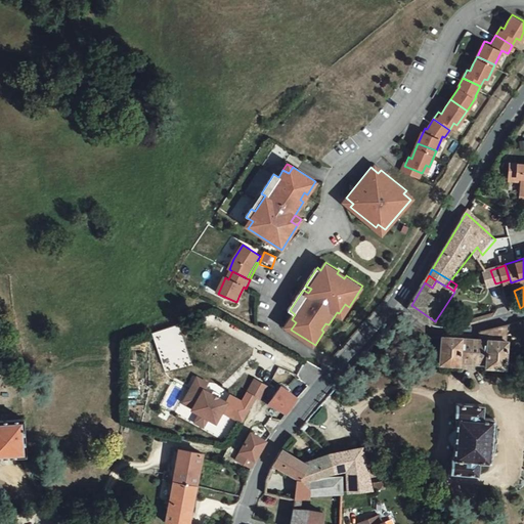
[(349,307),(345,304),(339,313),(343,316),(349,307)]
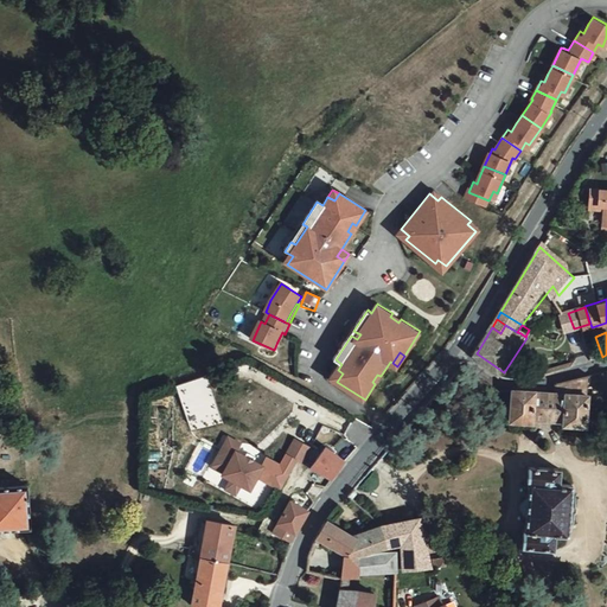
[(343,374),(338,370),(332,378),(337,382),(343,374)]
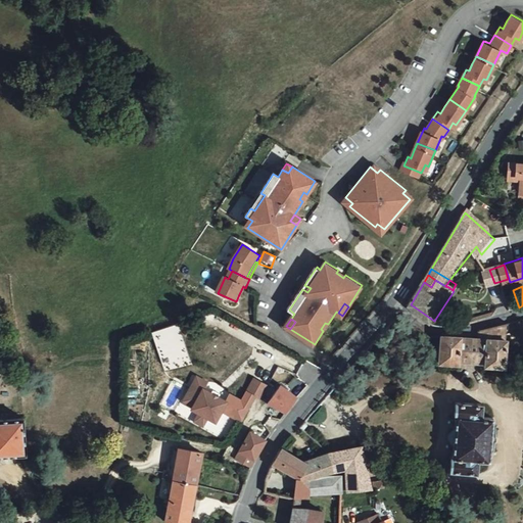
[(491,335),(511,336),(512,323),(488,330),(487,337),(491,337),(491,335)]
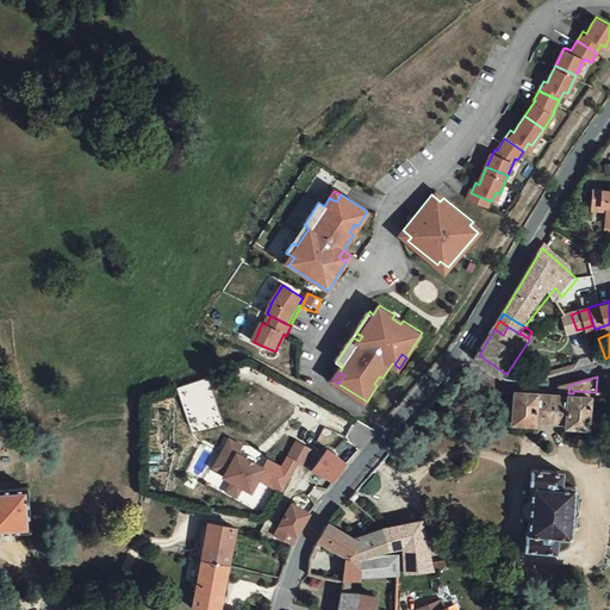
[(595,424),(596,392),(573,391),(573,393),(568,393),(543,392),(543,391),(518,390),(517,419),(540,421),(540,418),(571,419),(571,423),(595,424)]
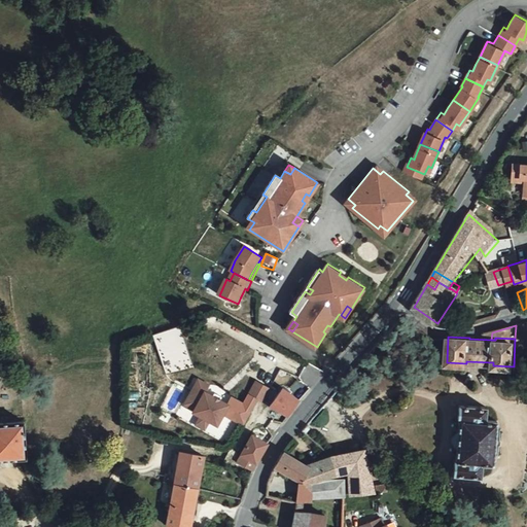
[(300,396),(306,387),(293,379),(287,387),(300,396)]
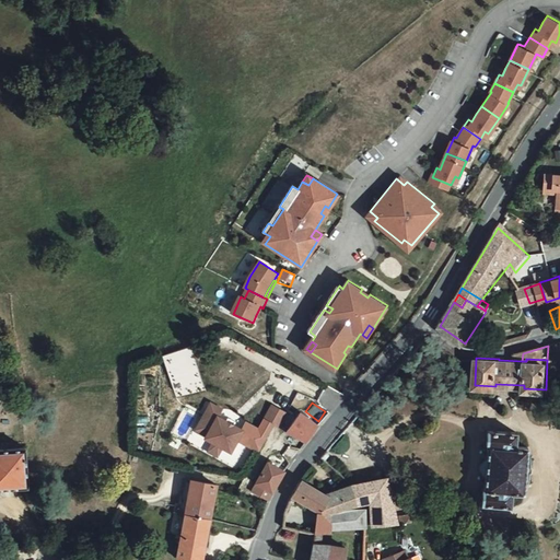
[(247,441),(255,429),(245,424),(243,429),(218,413),(220,409),(211,404),(203,418),(212,423),(205,435),(213,440),(222,445),(230,450),(237,439),(246,444),(247,441)]
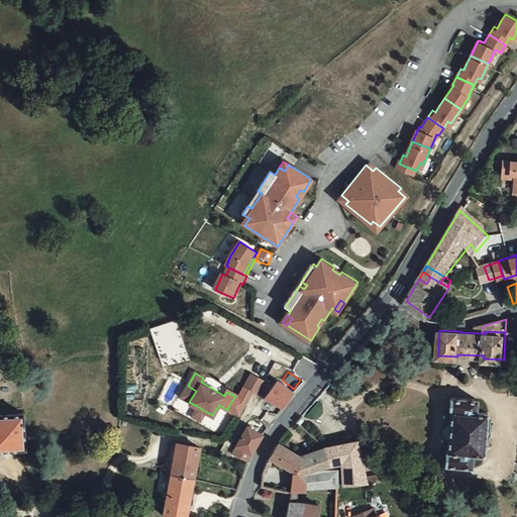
[(257,394),(266,381),(251,374),(243,387),(253,392),(257,394)]
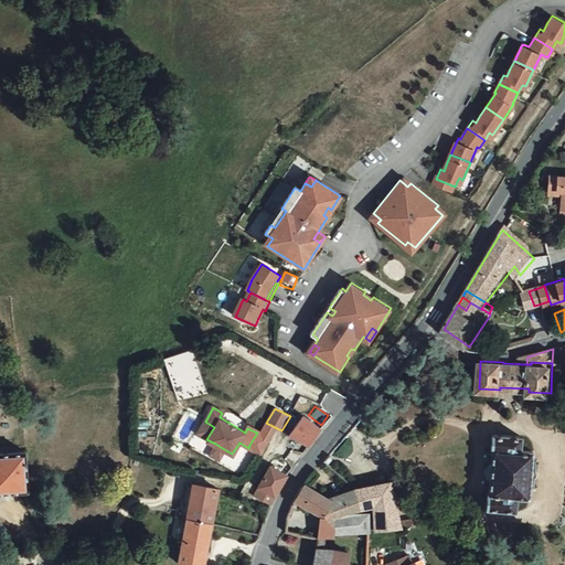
[(290,435),(309,446),(323,429),(305,415),(290,435)]
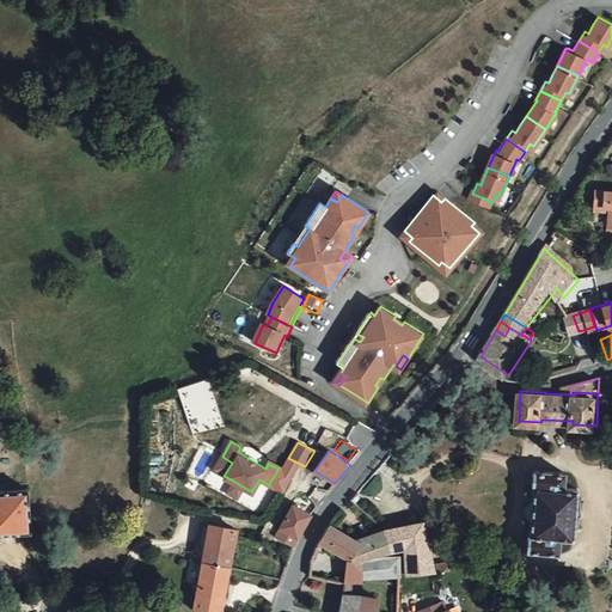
[(279,469),(270,482),(285,490),(288,484),(300,464),(288,458),(286,457),(280,466),(279,469)]
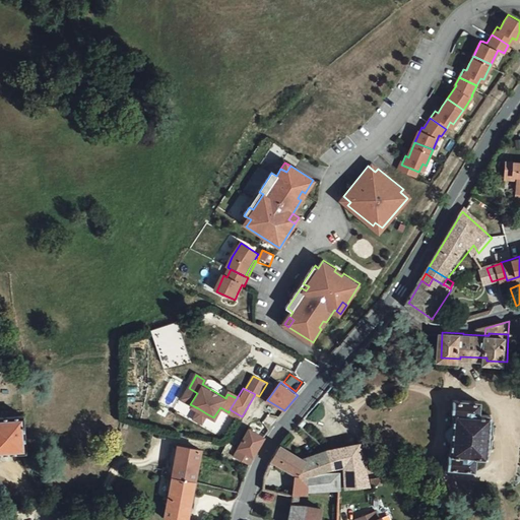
[(484,400),(457,397),(451,466),(479,469),(480,456),(491,457),(495,411),(483,410),(484,400)]
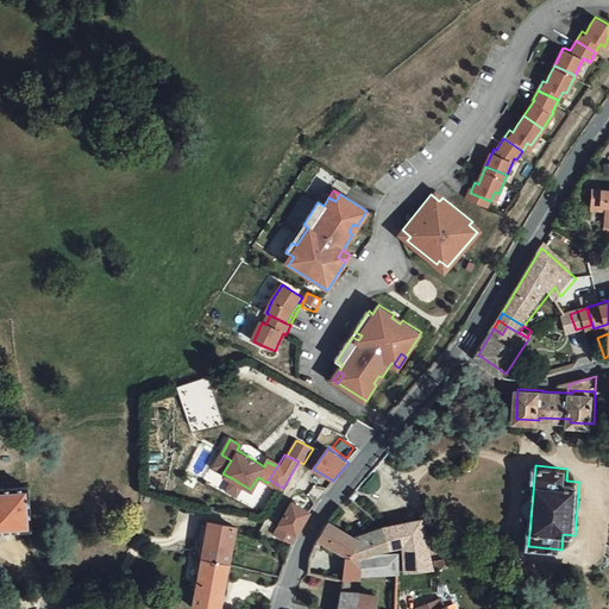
[(29,478),(0,479),(0,526),(30,526),(29,478)]
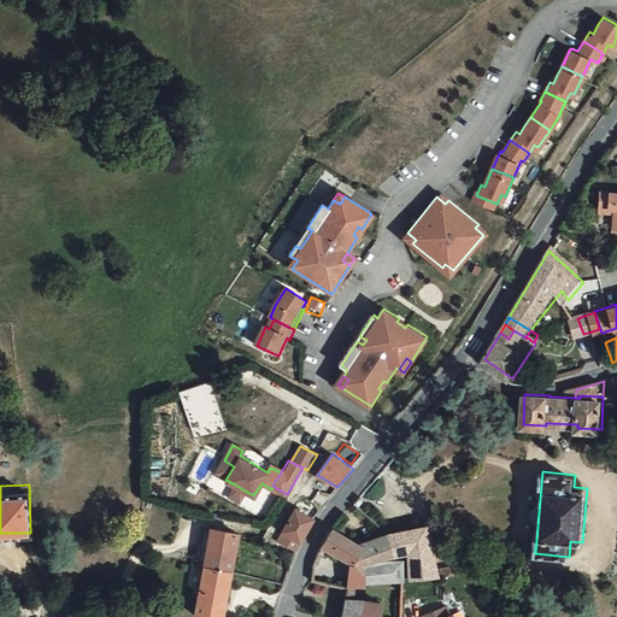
[(239,501),(245,491),(235,485),(228,495),(239,501)]
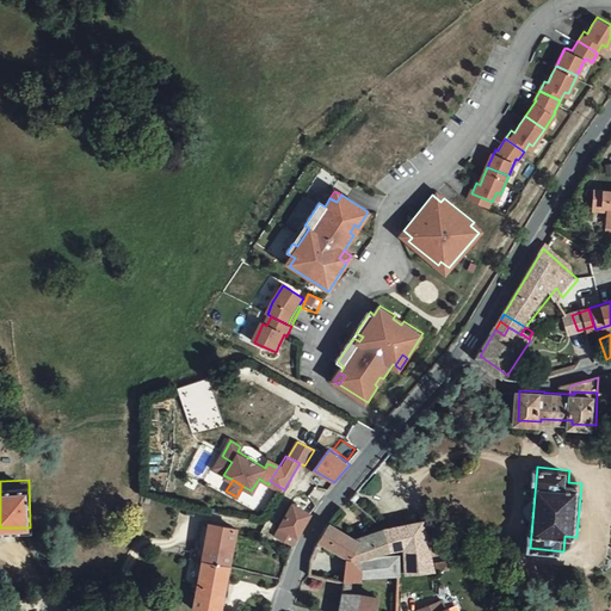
[(270,481),(269,485),(282,492),(284,489),(270,481)]
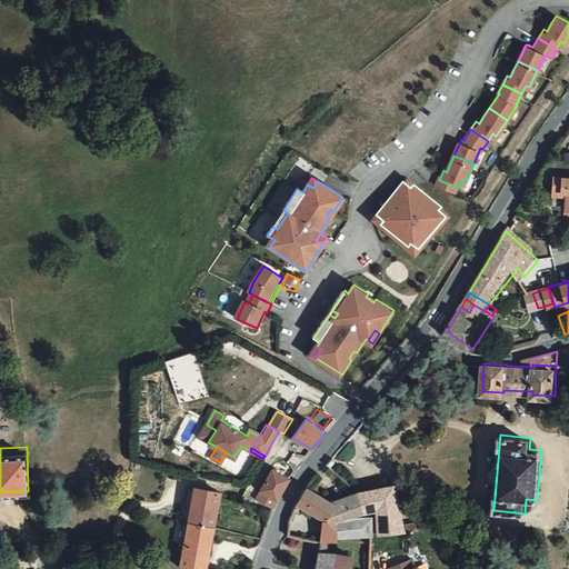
[(272,508),(290,476),(273,467),(260,488),(267,492),(261,501),(272,508)]
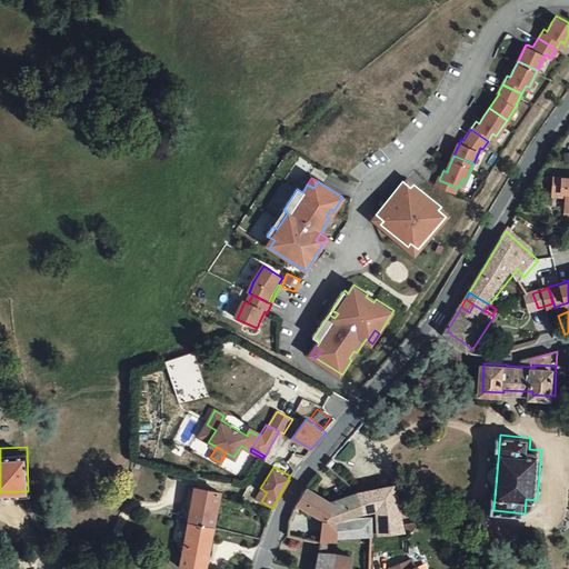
[(190,512),(195,486),(189,485),(185,511),(190,512)]
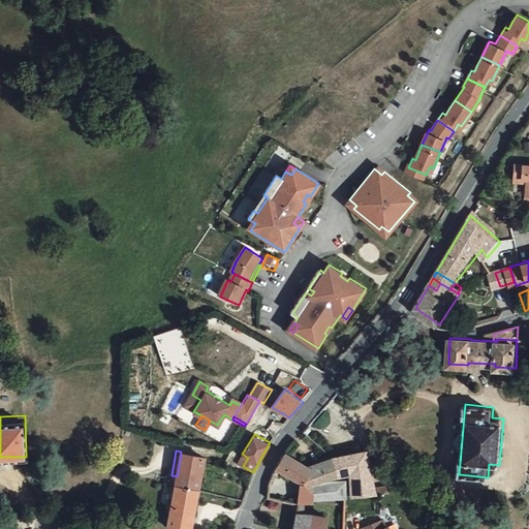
[(371,450),(349,455),(333,457),(338,475),(350,474),(352,498),(376,496),(378,496),(371,450)]
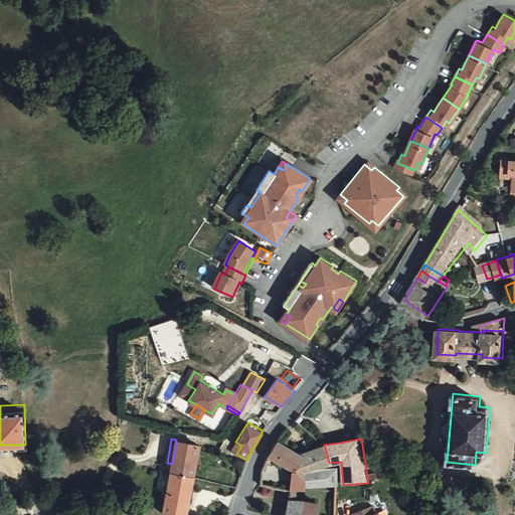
[(196,479),(200,454),(202,445),(176,440),(172,464),(167,463),(161,462),(160,470),(170,472),(196,479)]
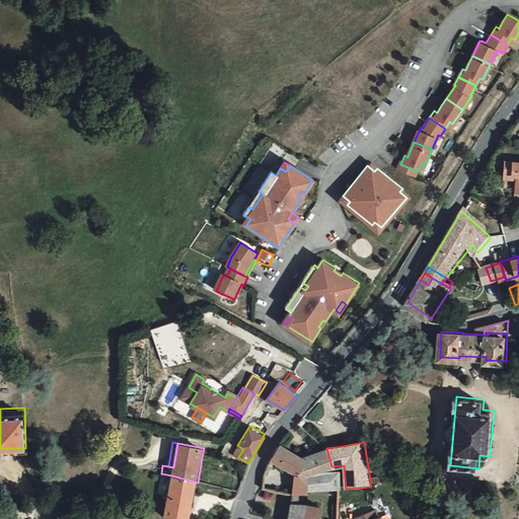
[(291,478),(306,474),(331,466),(326,448),(300,457),(281,445),(271,459),(291,478)]
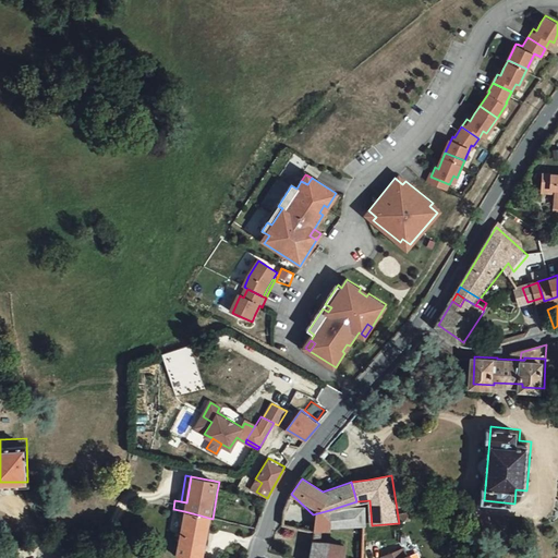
[(332,528),(356,526),(366,525),(364,507),(355,507),(329,512),(330,526),(332,528)]
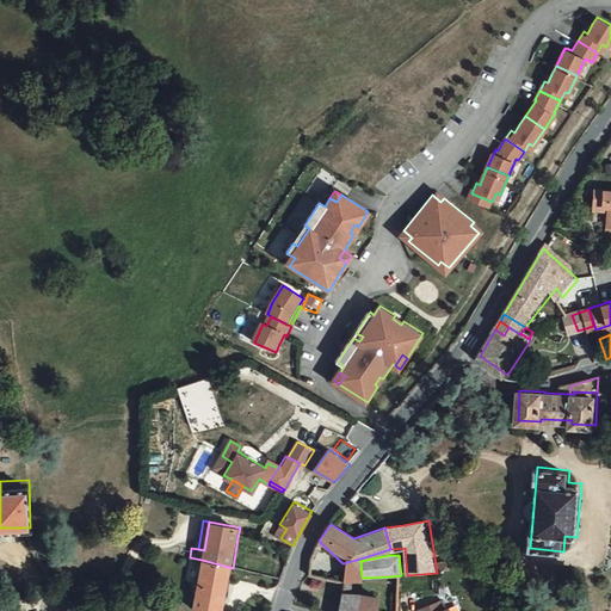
[(360,561),(360,560),(360,559),(343,563),(343,581),(362,580),(362,576),(360,561)]
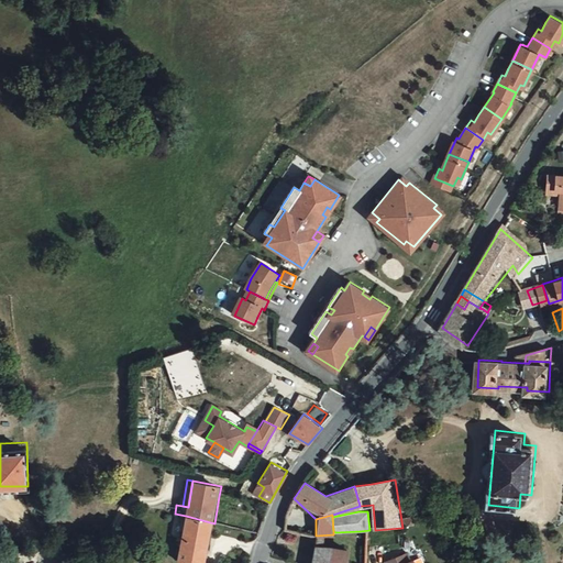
[(206,562),(208,562),(214,523),(186,516),(179,561),(192,562),(206,562)]
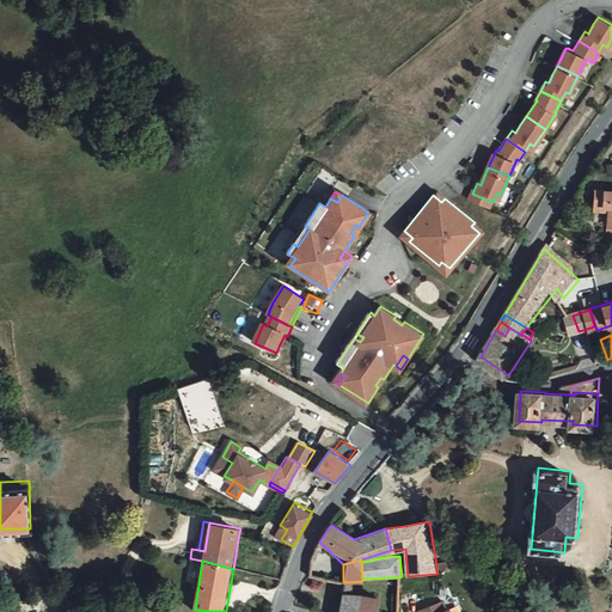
[(402,576),(391,577),(389,599),(399,600),(402,576)]
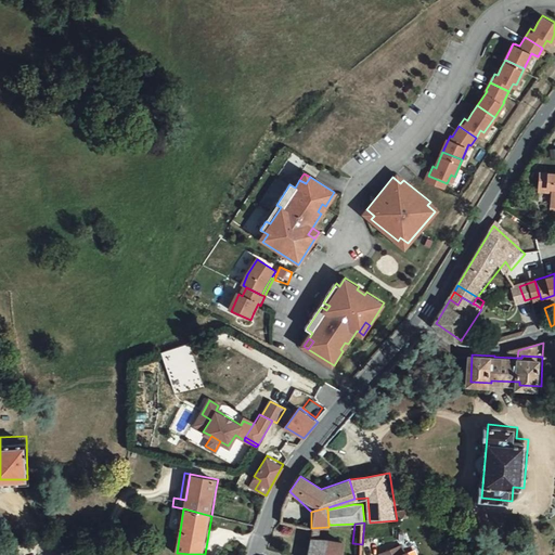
[(341,554),(343,543),(310,539),(307,554),(341,554)]
